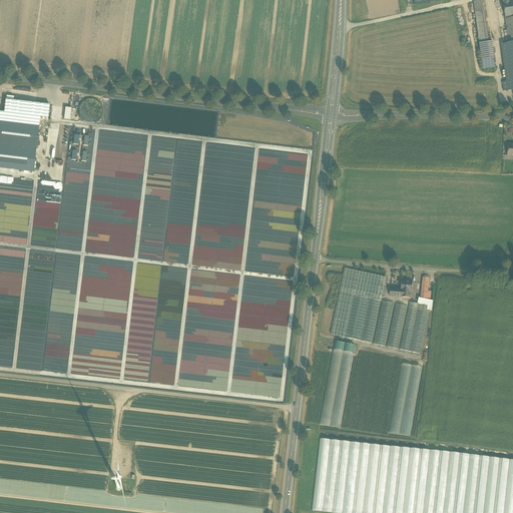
[(512,2),(509,3),(508,0),(502,0),(505,17),(512,15),(512,2)]
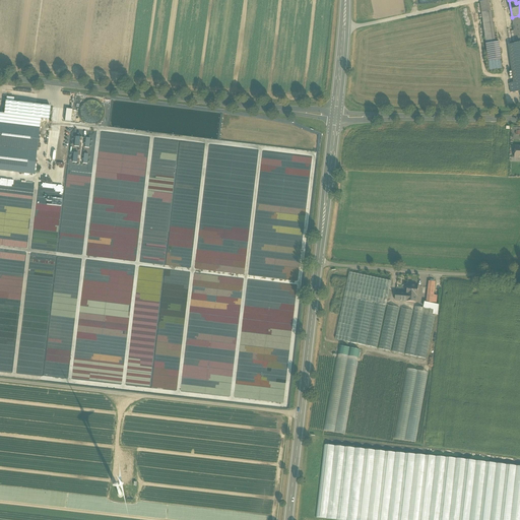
[(492,18),(482,19),(485,44),(495,43),(492,18)]
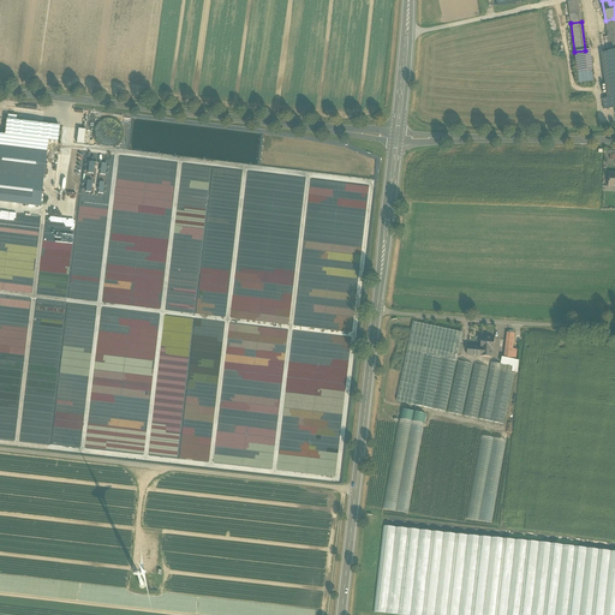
[(574,52),(577,66),(591,64),(590,51),(585,51),(574,52)]
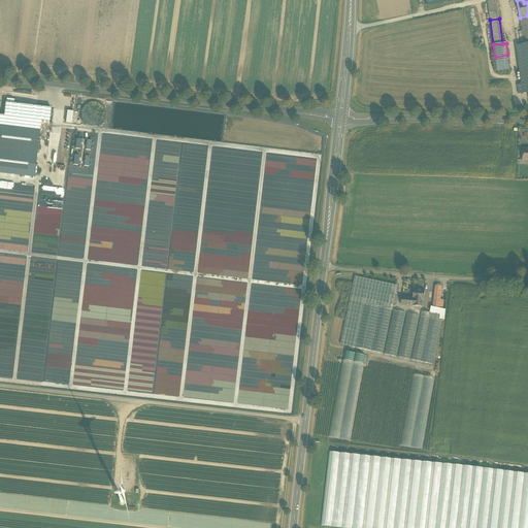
[(527,44),(523,45),(517,46),(522,85),(517,85),(518,95),(527,93),(527,44)]
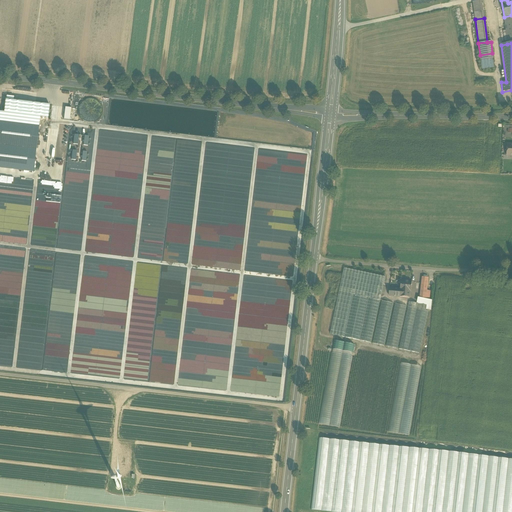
[(492,53),(480,55),(482,70),(494,68),(492,53)]
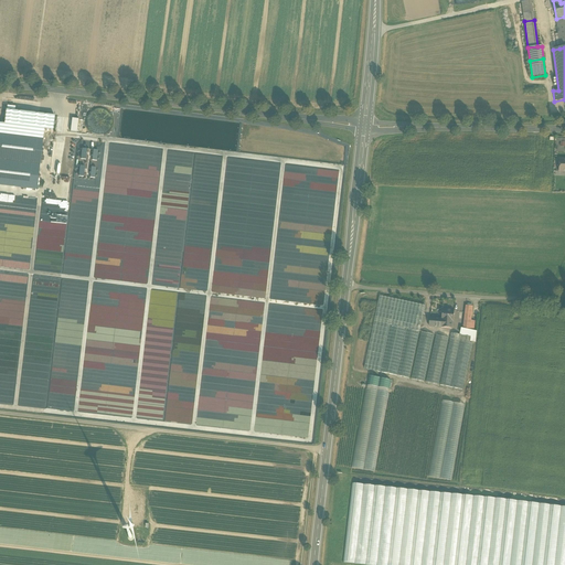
[(0,123),(0,187),(35,190),(41,129),(51,130),(53,115),(3,110),(2,124),(0,123)]
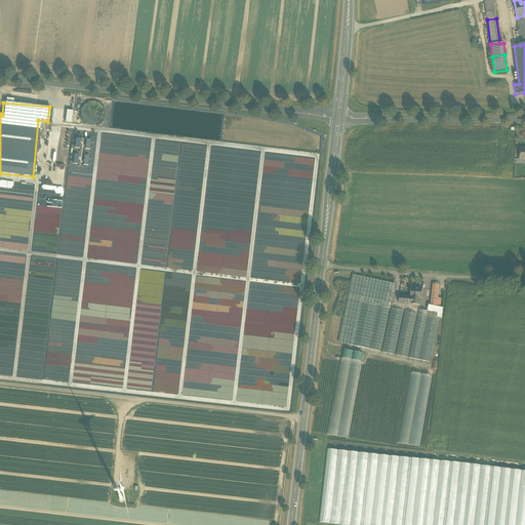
[(66,110),(64,122),(71,123),(73,111),(66,110)]
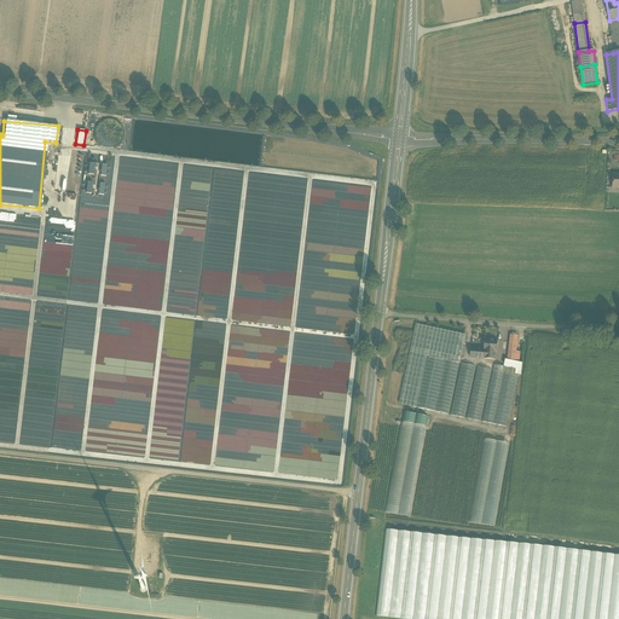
[(337,189),(339,185),(313,181),(312,186),(318,187),(318,190),(322,190),(330,191),(330,187),(337,189)]
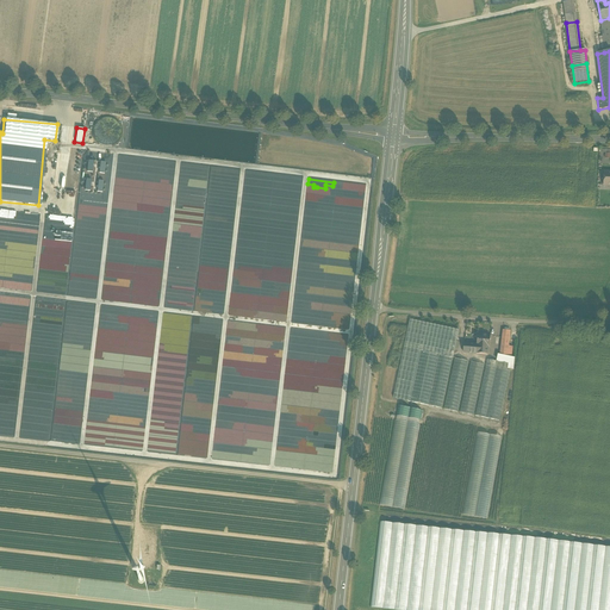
[(44,226),(43,235),(51,236),(55,236),(56,226),(61,226),(60,232),(68,234),(69,228),(67,228),(68,221),(72,222),(73,218),(45,216),(44,223),(50,223),(50,228),(44,226)]
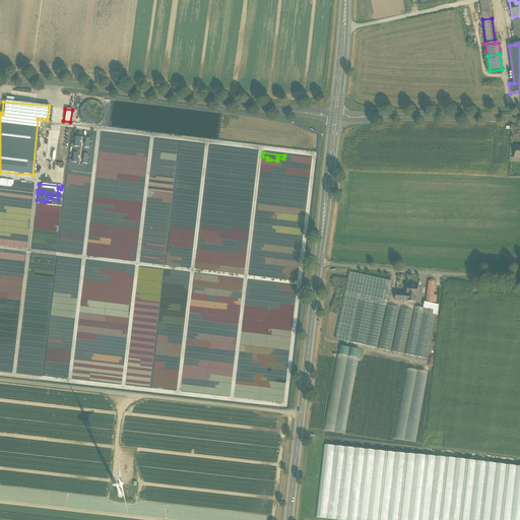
[(334,340),(349,343),(359,299),(375,303),(386,305),(391,281),(349,272),(334,340)]
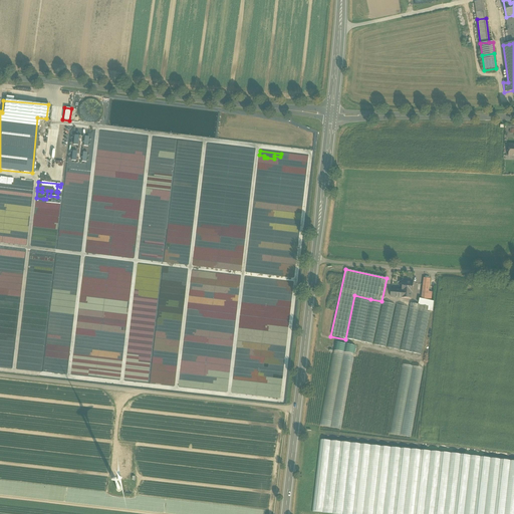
[(430,279),(424,278),(422,291),(429,292),(430,279)]
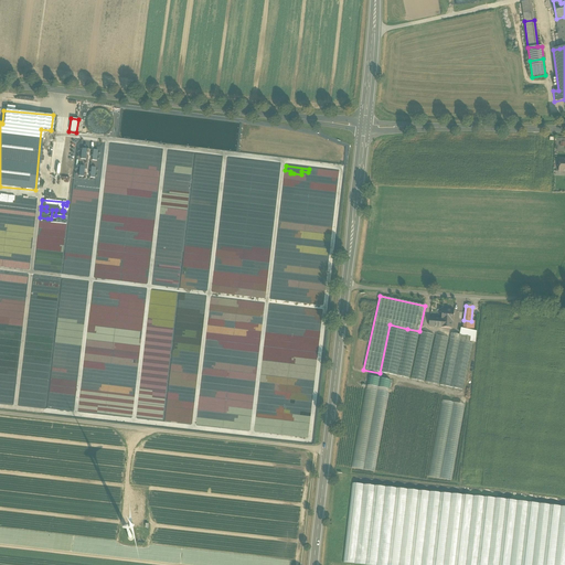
[(454,311),(443,310),(441,319),(430,318),(429,327),(451,329),(451,326),(450,323),(448,323),(448,321),(454,321),(454,311)]
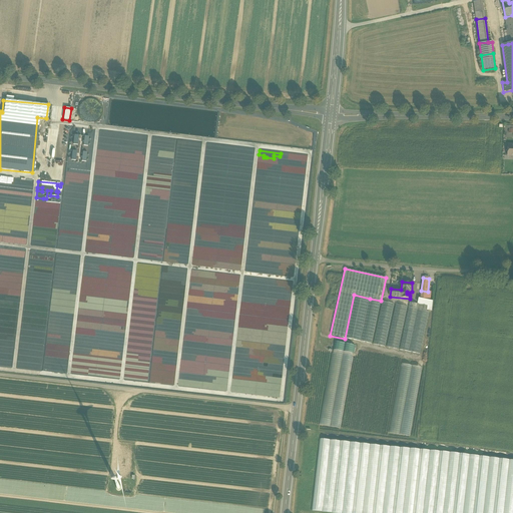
[(428,292),(421,291),(420,301),(430,302),(431,292),(428,292)]
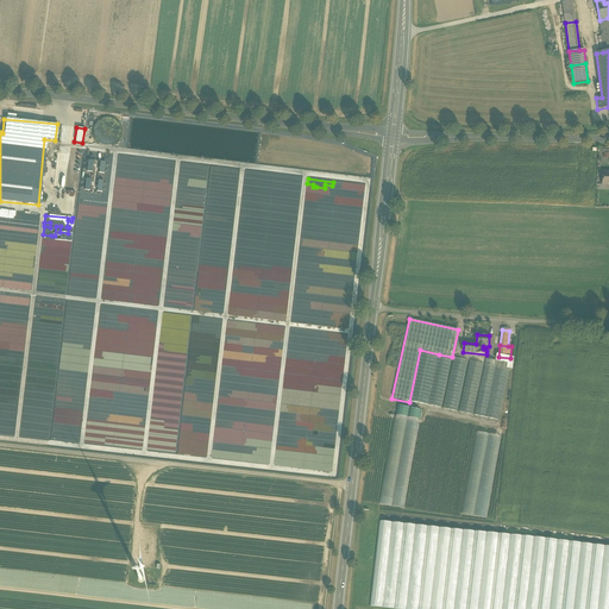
[(427,406),(439,355),(420,350),(409,402),(427,406)]
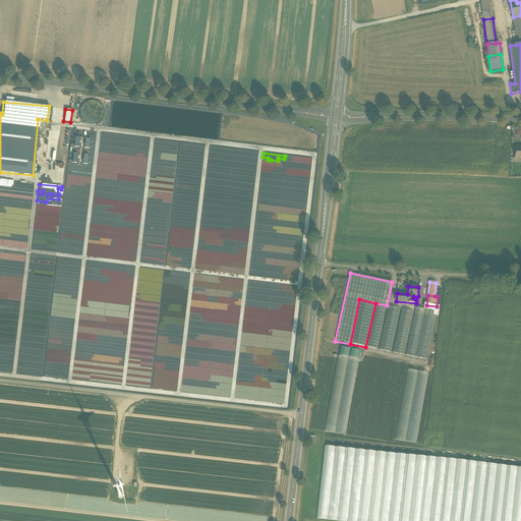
[(378,349),(387,305),(375,303),(365,347),(378,349)]
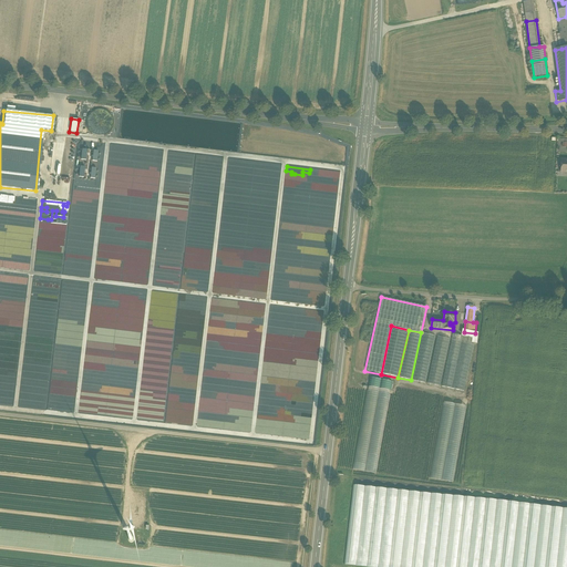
[(435,336),(422,332),(412,381),(424,383),(435,336)]
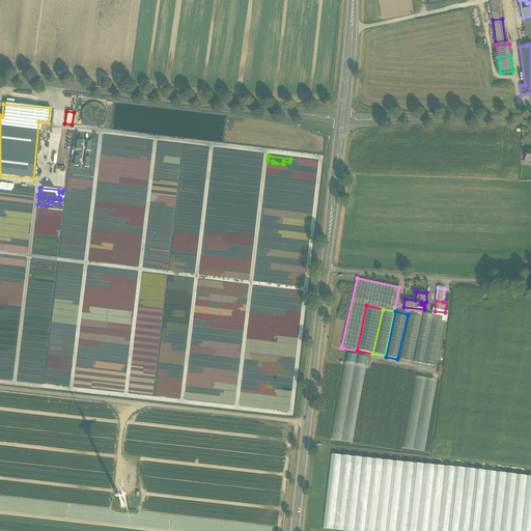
[(434,314),(424,312),(423,317),(432,319),(432,320),(434,320),(434,318),(432,318),(434,314)]
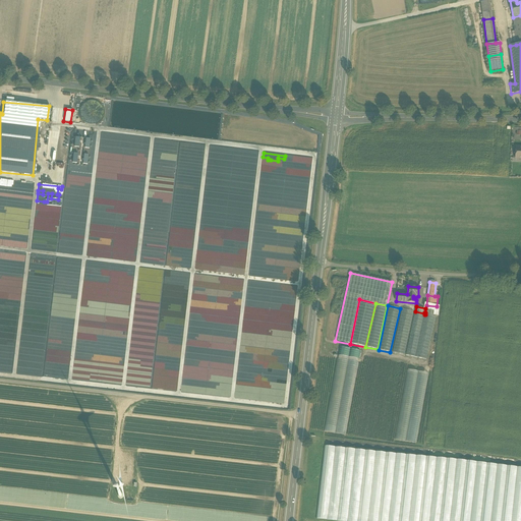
[(413,311),(402,308),(393,353),(404,355),(413,311)]
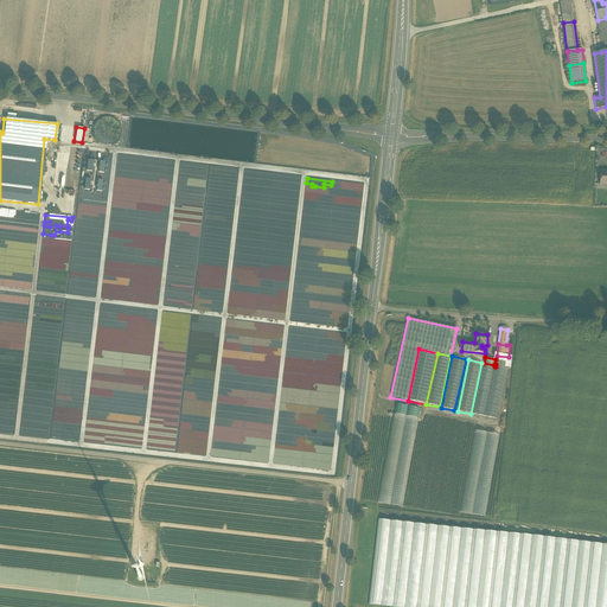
[(494,365),(484,363),(478,390),(489,393),(494,366),(494,365)]
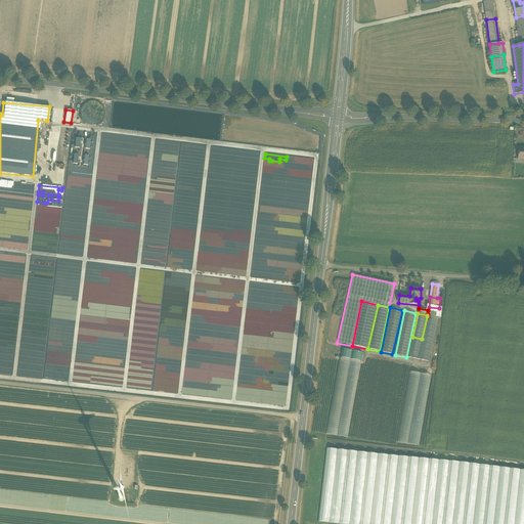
[(428,316),(427,316),(422,339),(418,359),(429,362),(438,319),(428,316)]
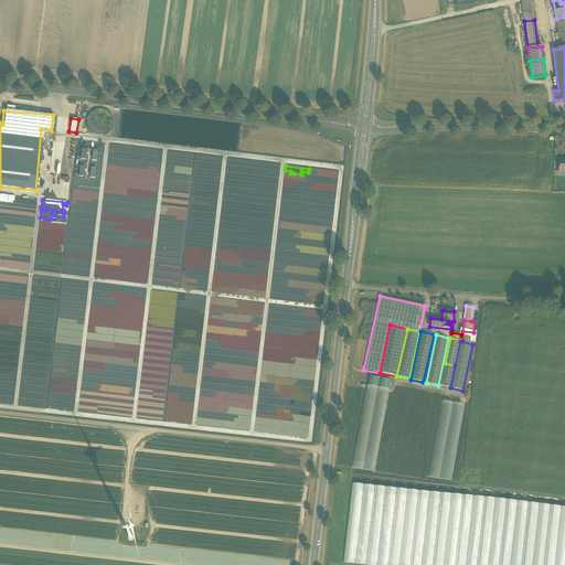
[(455,365),(445,363),(439,385),(450,387),(455,365)]
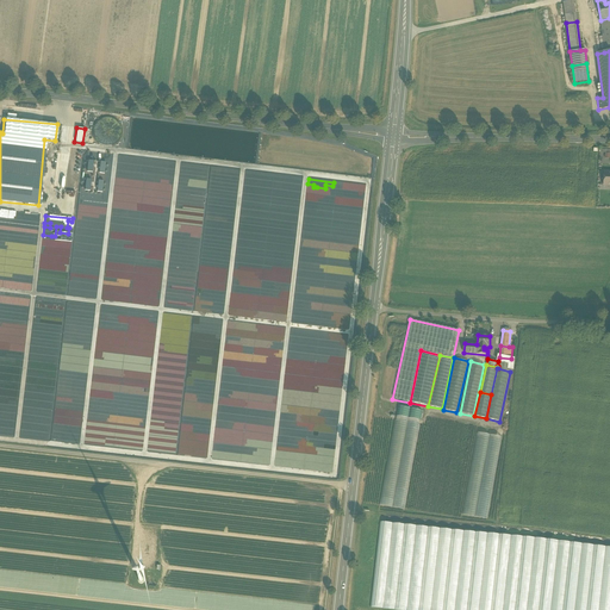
[(394,415),(379,505),(404,510),(421,419),(394,415)]
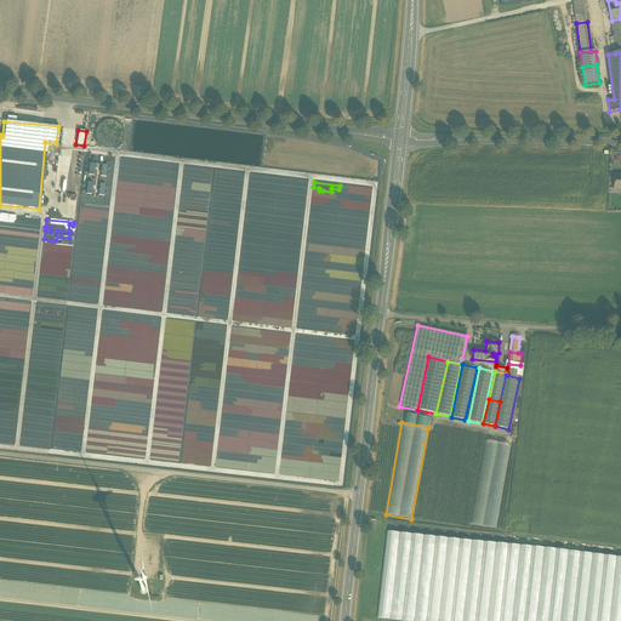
[(485,440),(469,524),(495,529),(511,445),(485,440)]
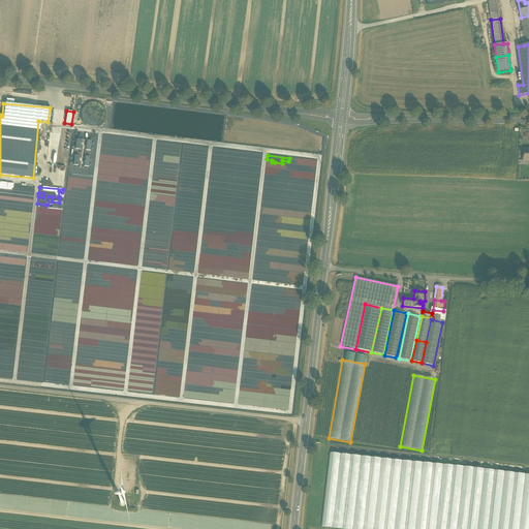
[(528,528),(528,474),(330,453),(321,527),(341,528),(528,528)]
